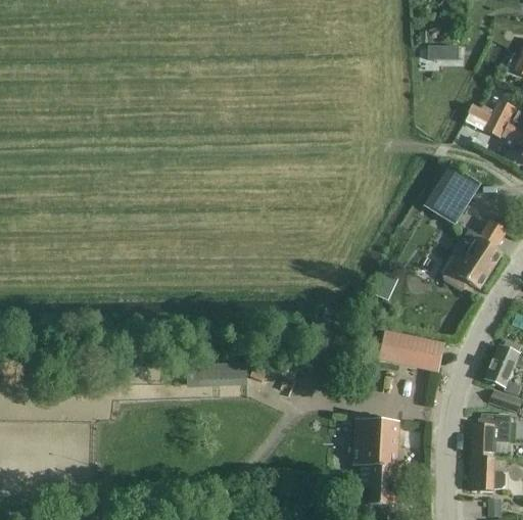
[(429,30),(427,34),(429,37),(432,39),(439,36),(441,33),(439,29),(436,28),(429,30)]
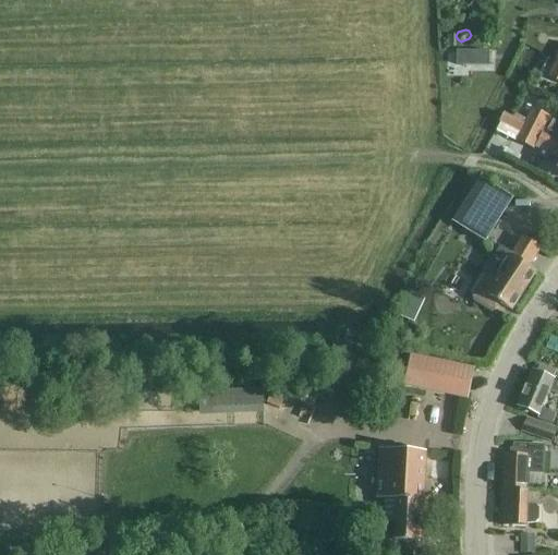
[(456,48),(456,62),(470,63),(484,63),(488,63),(488,48),(485,48),(471,48),(456,48)]
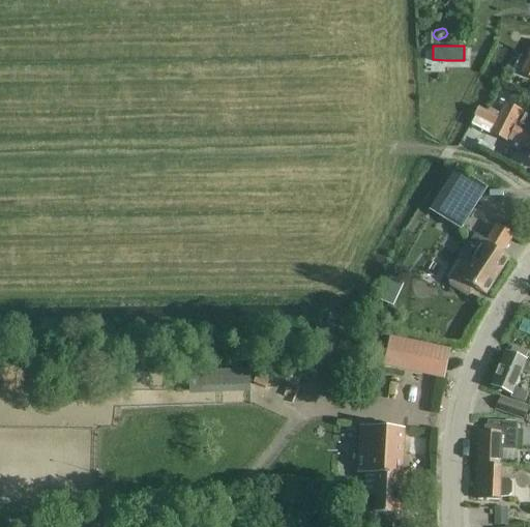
[(529,55),(521,70),(529,75),(529,55)]
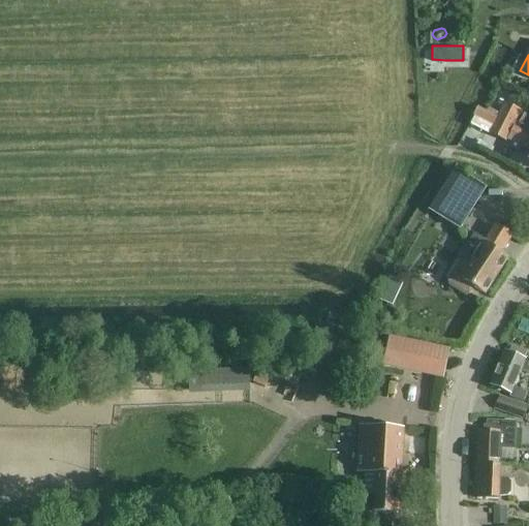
[(505,100),(498,116),(505,120),(514,124),(521,109),(505,100)]
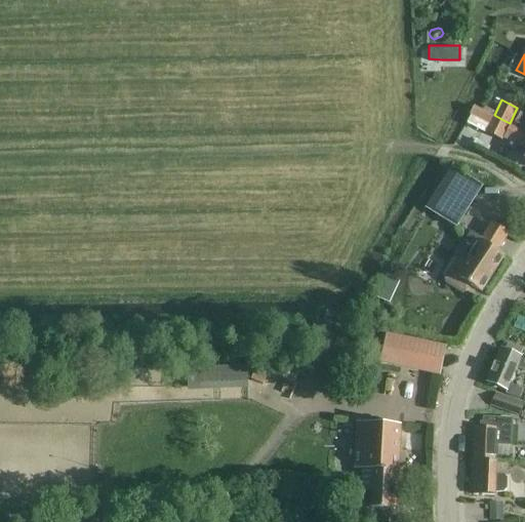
[(474,105),(467,120),(468,121),(471,122),(479,126),(486,130),(494,115),(487,111),(483,109),(479,107),(478,107),(474,105)]
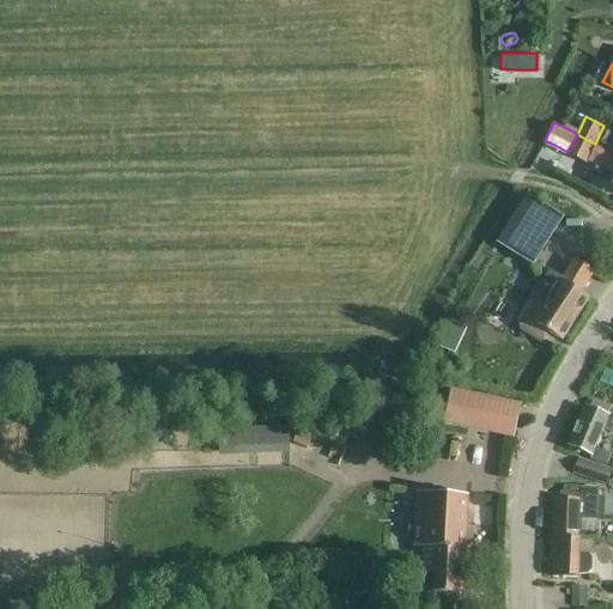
[(577,134),(568,152),(586,162),(587,159),(608,171),(610,169),(612,164),(612,160),(612,153),(595,144),(586,139),(577,134)]
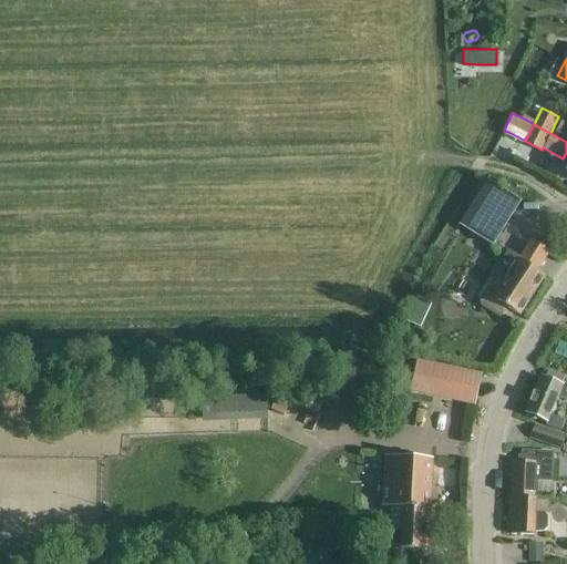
[(486,177),(459,222),(492,243),(493,242),(521,198),(486,177)]
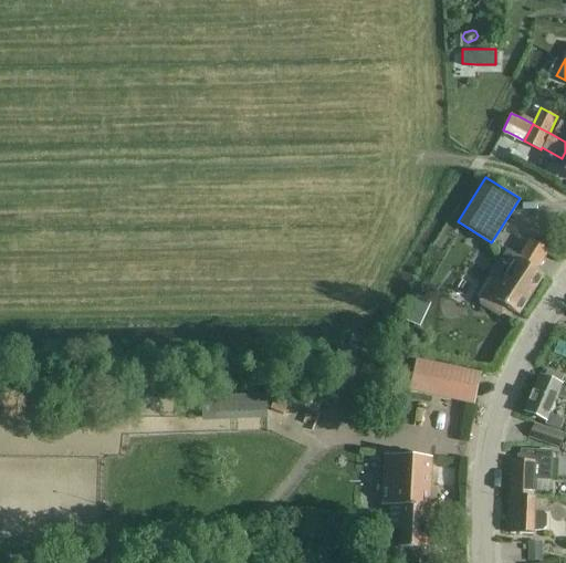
[(502,311),(506,304),(520,312),(543,274),(516,258),(519,254),(507,247),(500,259),(512,266),(501,282),(494,278),(481,299),(502,311)]
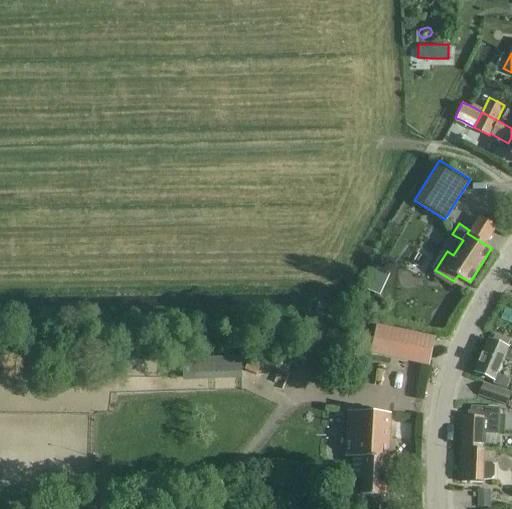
[(377,265),(374,272),(387,278),(390,272),(377,265)]
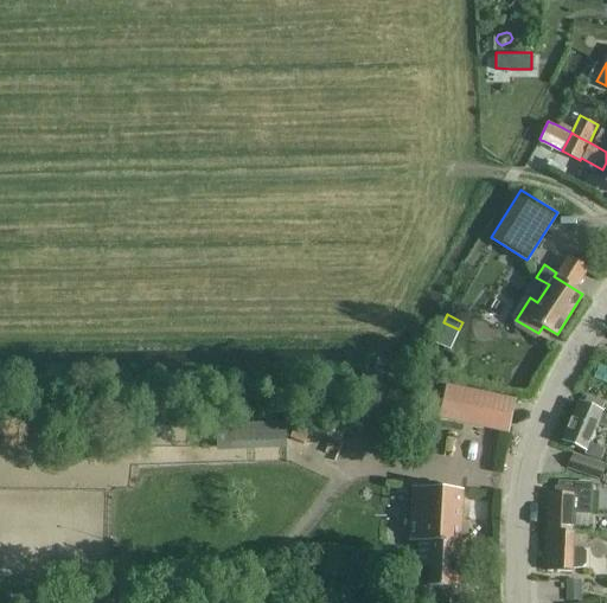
[(442,412),(506,427),(508,427),(513,401),(448,385),(442,412)]
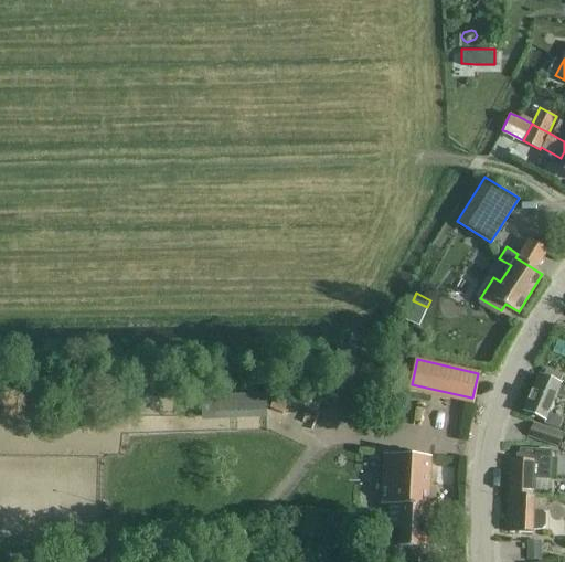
[(537,373),(522,409),(545,417),(544,421),(557,427),(562,417),(547,411),(555,392),(561,394),(564,386),(558,384),(560,382),(557,381),(561,373),(548,368),(544,375),(537,373)]
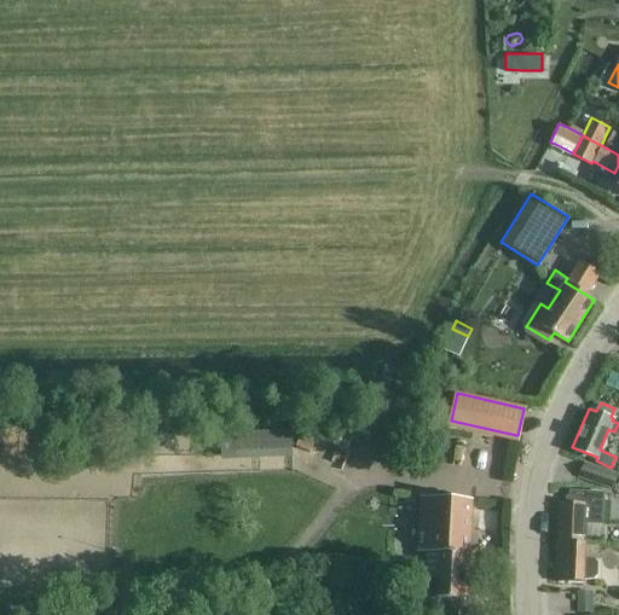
[(291,429),(235,430),(235,458),(291,456),(291,429)]
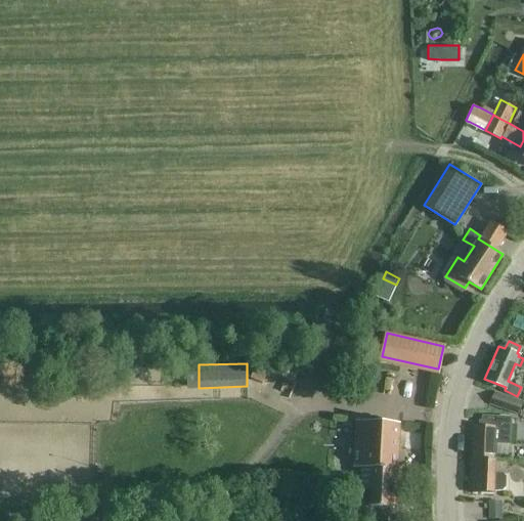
[(490,402),(516,411),(520,399),(495,390),(490,402)]
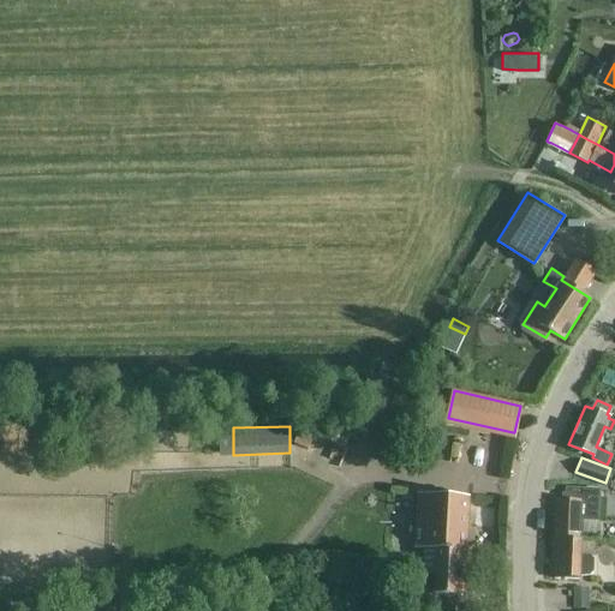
[(554,537),(554,538),(579,538),(580,516),(597,517),(598,489),(567,487),(567,498),(555,498),(554,535),(553,537),(554,537)]
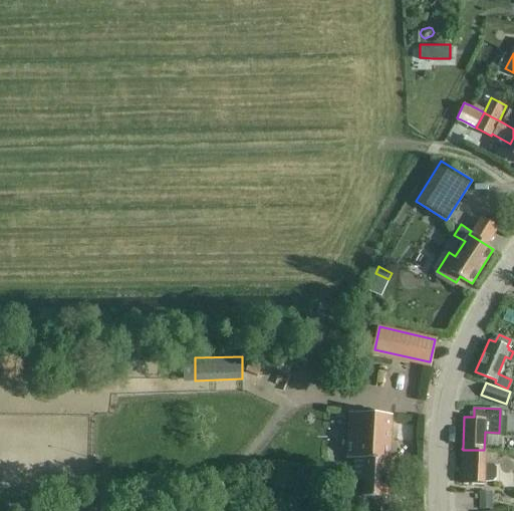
[(350,413),(348,455),(353,456),(363,456),(363,475),(363,480),(362,495),(364,495),(387,497),(389,458),(392,416),(350,413)]
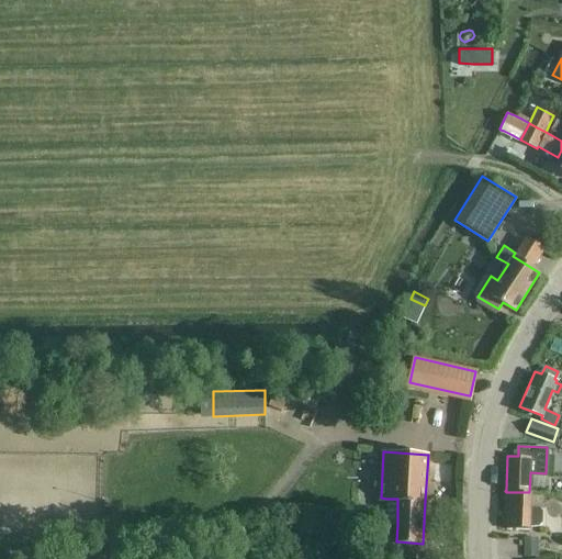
[(528,527),(528,524),(538,525),(542,521),(542,511),(538,506),(529,505),(529,492),(506,492),(505,526),(528,527)]
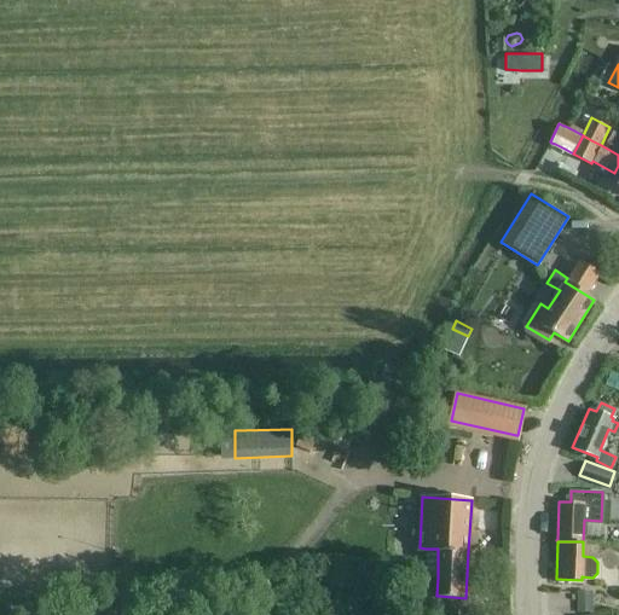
[(591,590),(577,590),(577,610),(593,610),(591,590)]
